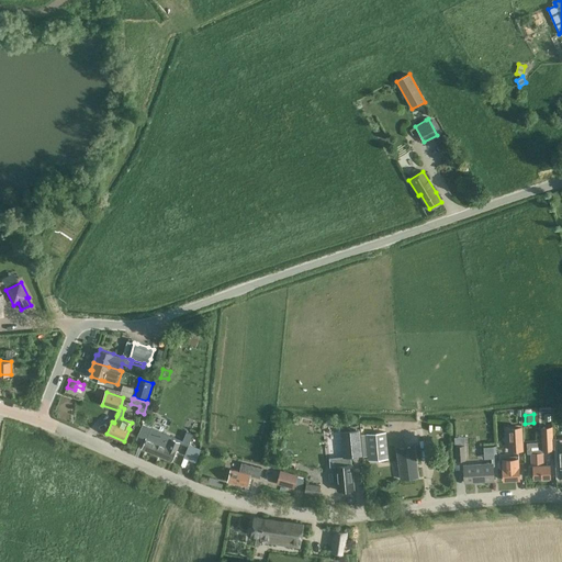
[(136,440),(144,444),(142,449),(171,461),(180,442),(188,446),(192,434),(186,431),(182,440),(172,436),(172,437),(142,424),(137,436),(136,440)]
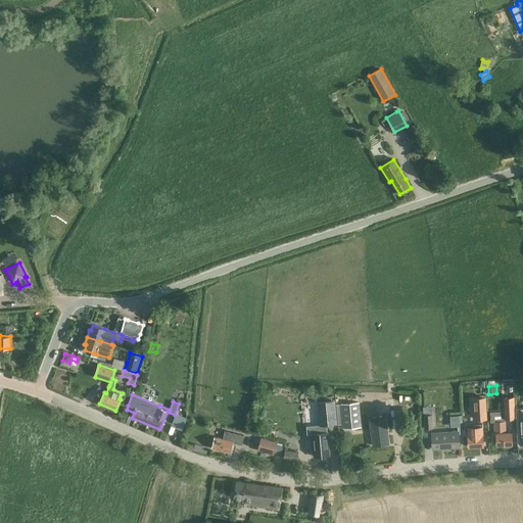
[(486,396),(471,397),(471,400),(472,417),(472,420),(487,420),(486,396)]
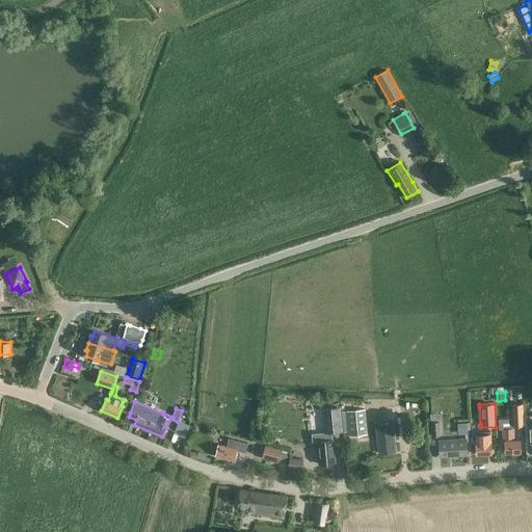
[(515,404),(511,405),(512,418),(512,426),(513,426),(516,425),(523,425),(523,409),(522,409),(522,404),(515,404)]
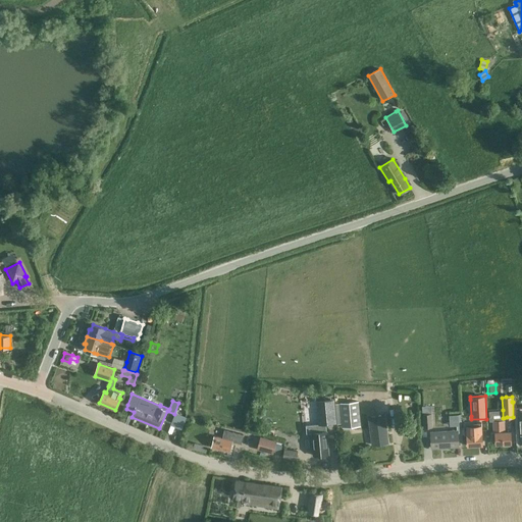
[(319,424),(306,425),(307,433),(311,433),(313,446),(313,456),(329,454),(328,444),(327,431),(325,431),(325,427),(326,427),(326,424),(336,423),(334,399),(316,401),(319,424)]
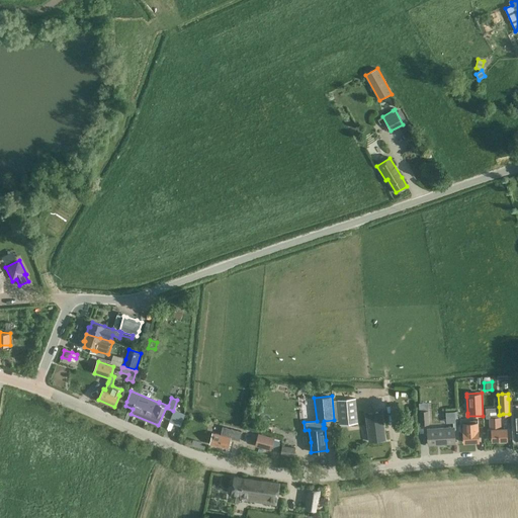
[(356,399),(338,400),(340,425),(358,423),(356,399)]
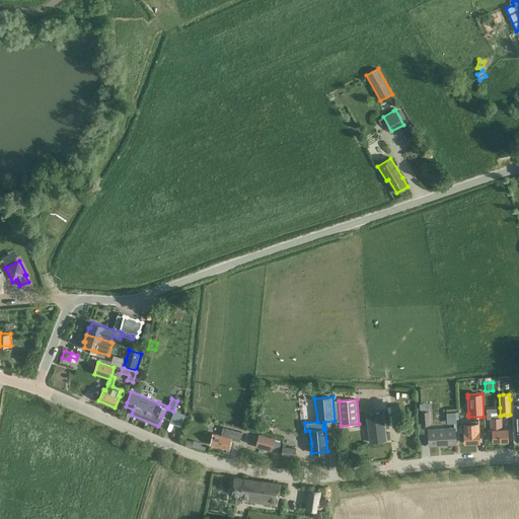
[(421,412),(421,425),(429,425),(428,405),(421,406),(421,412)]
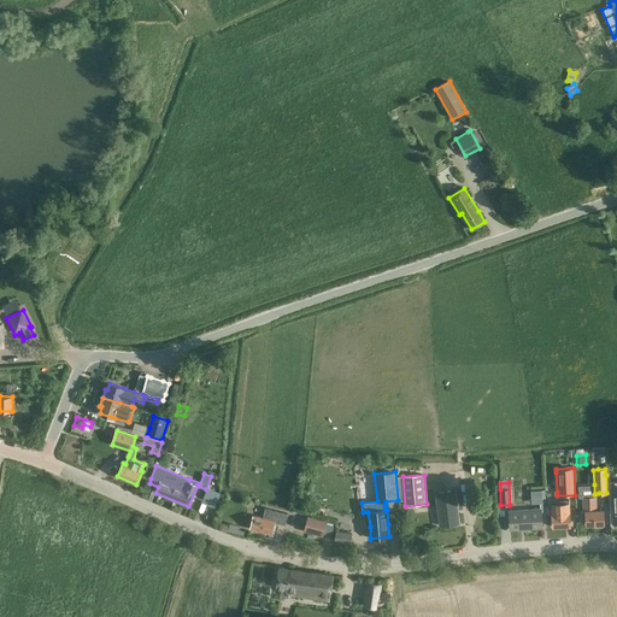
[(594,485),(579,486),(579,499),(582,498),(582,511),(581,511),(581,521),(586,521),(586,526),(595,524),(595,527),(603,527),(603,524),(604,524),(604,512),(604,510),(597,510),(597,497),(595,497),(595,494),(594,494),(594,485)]
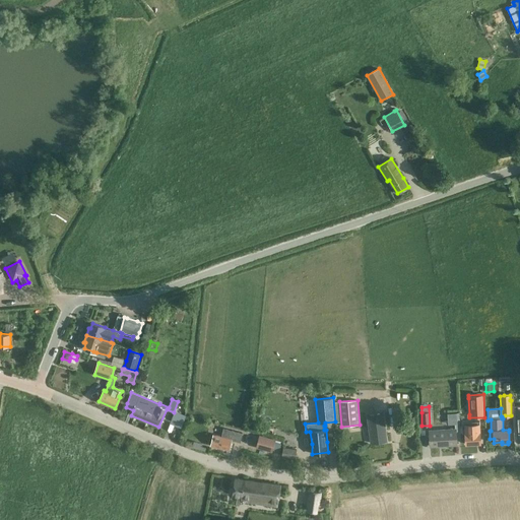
[(177,411),(172,423),(183,428),(188,415),(177,411)]
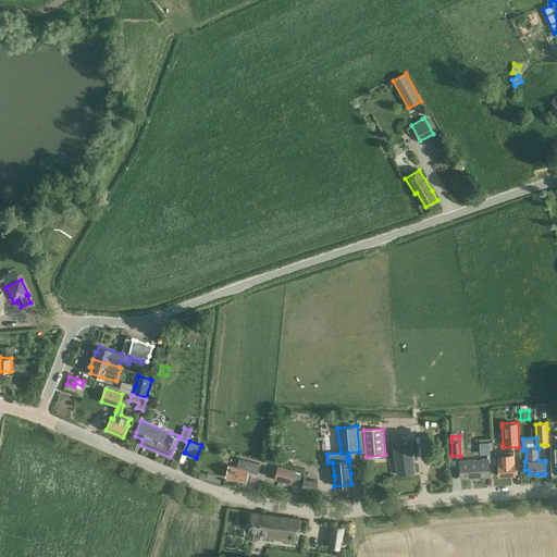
[(415,472),(413,462),(410,443),(394,445),(397,474),(415,472)]
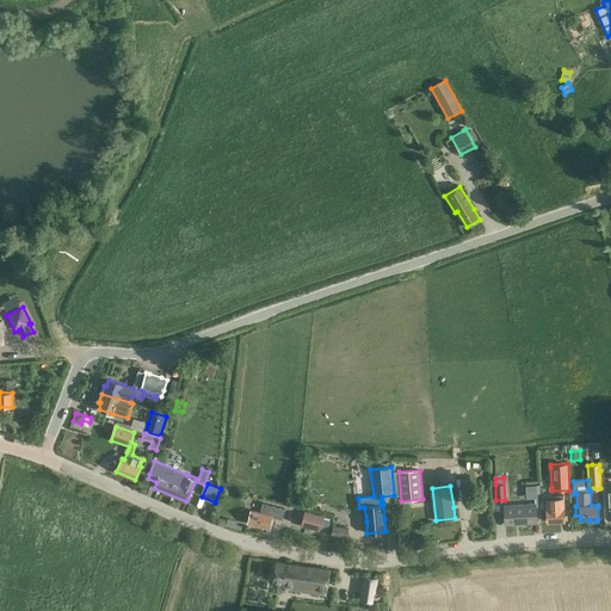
[(559,495),(543,497),(543,500),(543,508),(547,508),(547,510),(548,522),(565,520),(565,508),(565,507),(563,507),(563,498),(562,495),(559,495)]
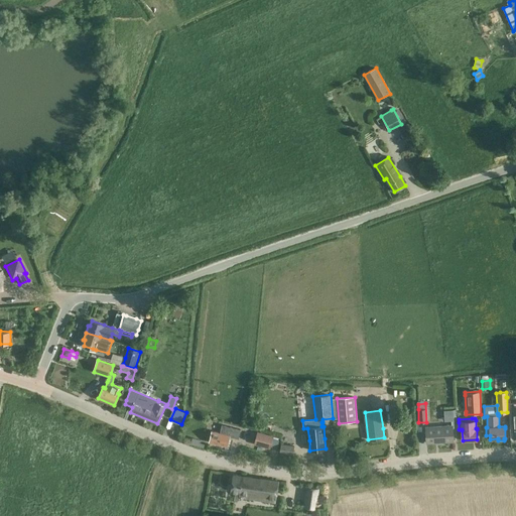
[(212,431),(212,432),(209,442),(227,446),(229,436),(237,438),(240,429),(222,424),(220,431),(220,433),(212,431)]
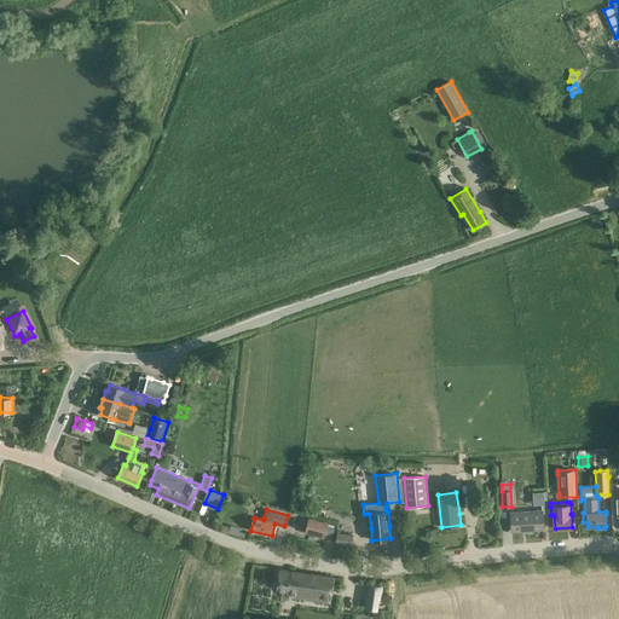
[(544,530),(543,518),(543,512),(510,513),(512,532),(544,530)]
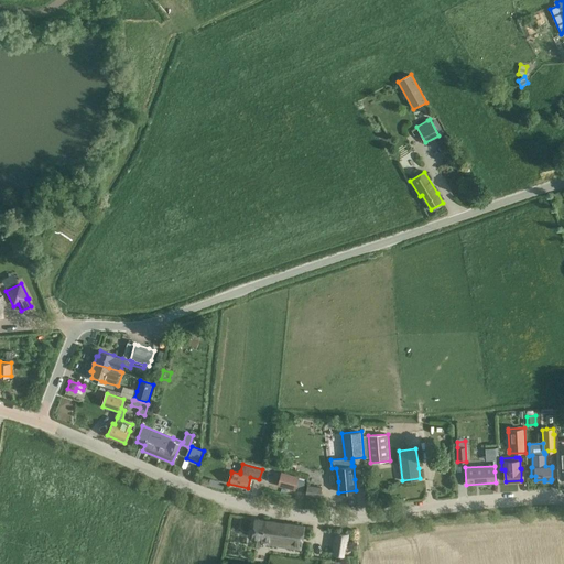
[(299,477),(282,473),(278,486),(294,490),(295,487),(301,489),(304,480),(297,478),(299,477)]
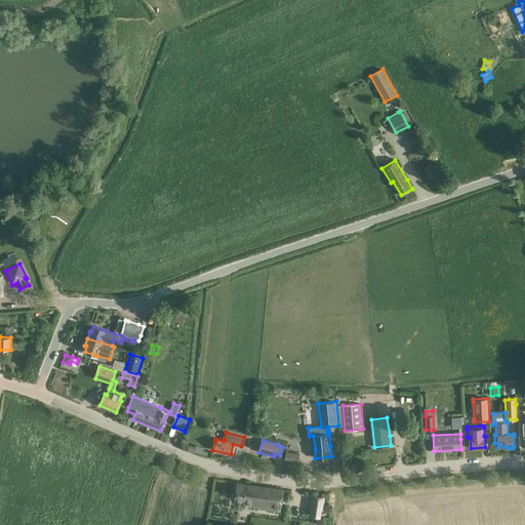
[(286,452),(285,459),(298,461),(299,454),(286,452)]
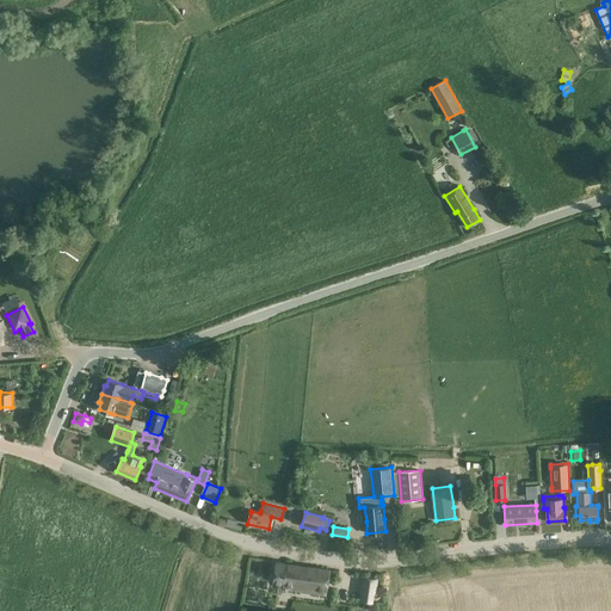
[(276,562),(275,574),(273,582),(279,582),(277,592),(283,593),(284,588),(326,596),(329,569),(276,562)]
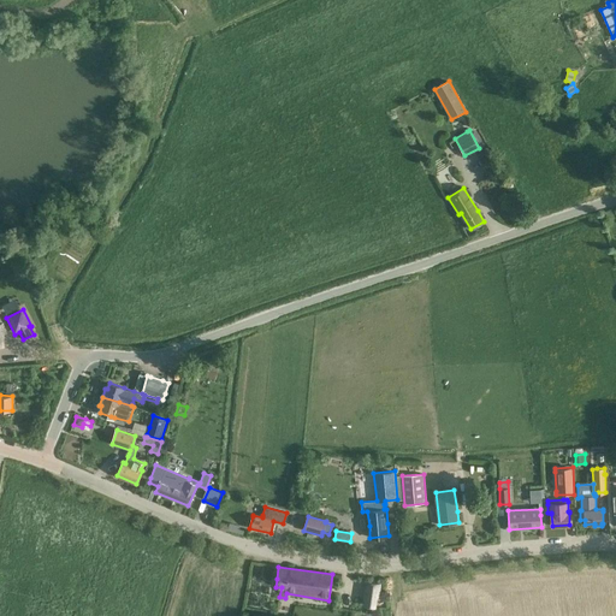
[(367,581),(365,593),(365,596),(366,596),(365,605),(374,606),(377,597),(378,597),(380,584),(367,581)]
